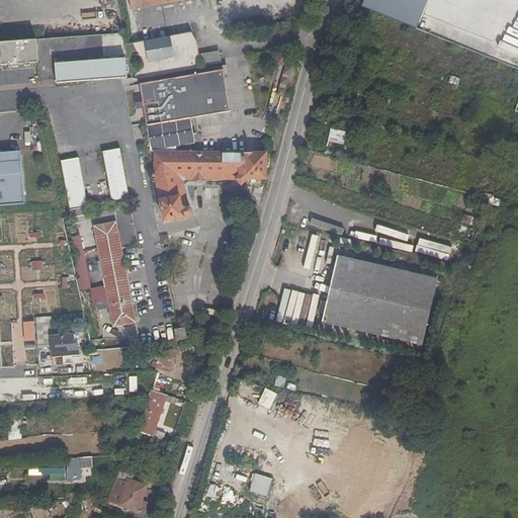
[(130,0),(132,9),(180,0),(130,0)]
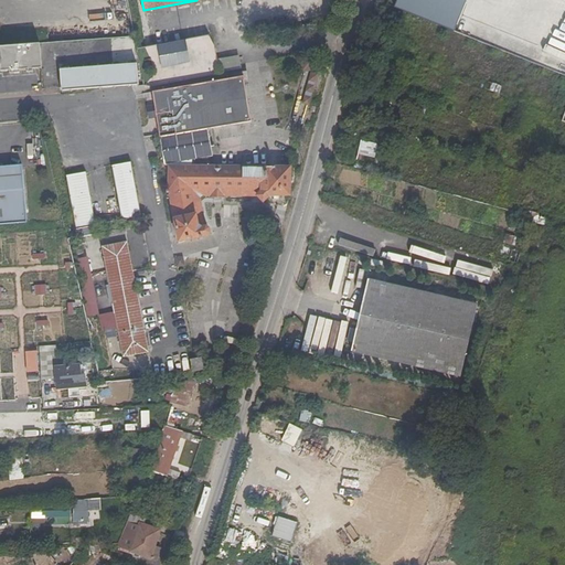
[(396,0),(394,7),(454,30),(466,0),(396,0)]
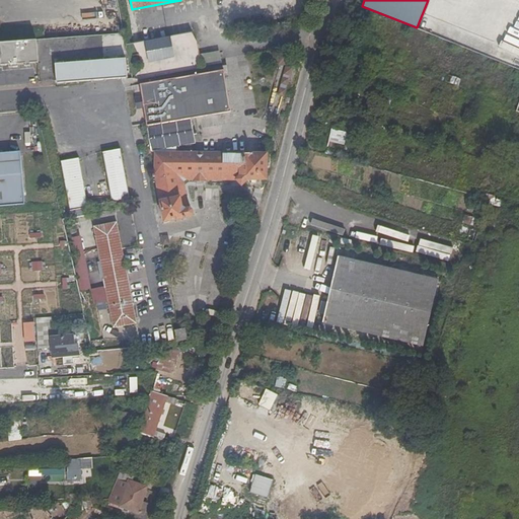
[(170,36),(145,42),(149,62),(174,57),(170,36)]
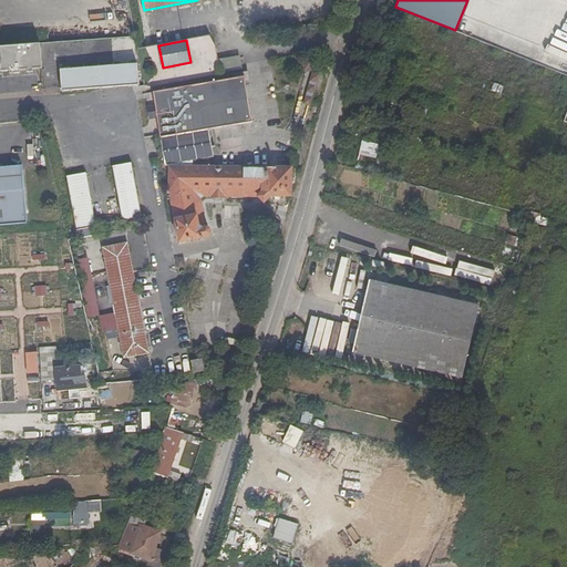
[(40,43),(0,45),(0,59),(1,71),(9,71),(9,74),(19,73),(19,70),(28,70),(29,72),(33,72),(32,69),(42,68),(40,43)]
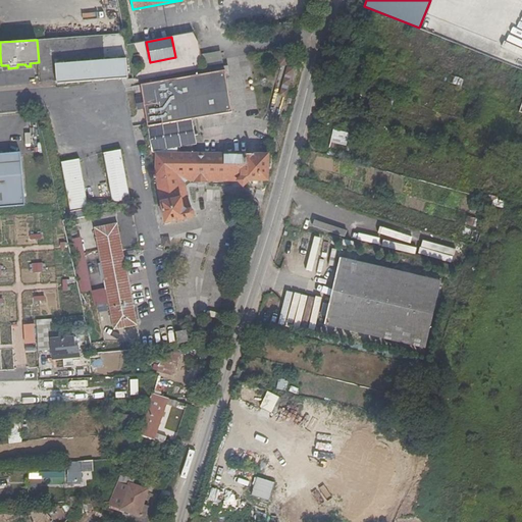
[(221,51),(202,54),(204,66),(223,63),(221,51)]
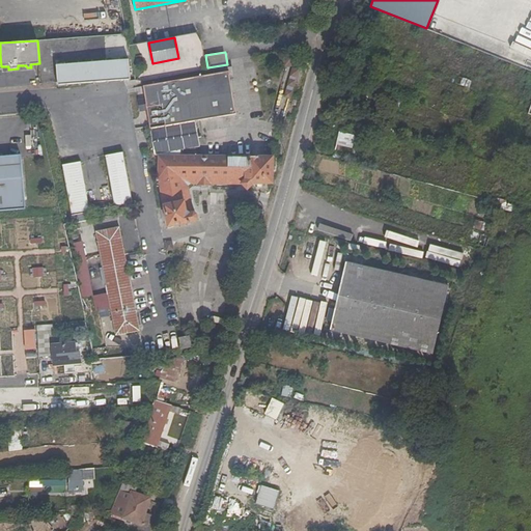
[(283,55),(282,66),(289,66),(286,98),(294,99),(297,67),(294,67),(296,56),(283,55)]
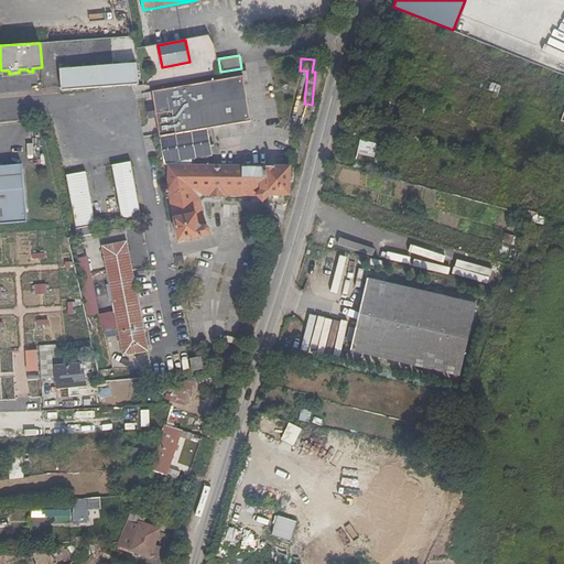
[(60,69),(62,90),(139,85),(137,63),(60,69)]
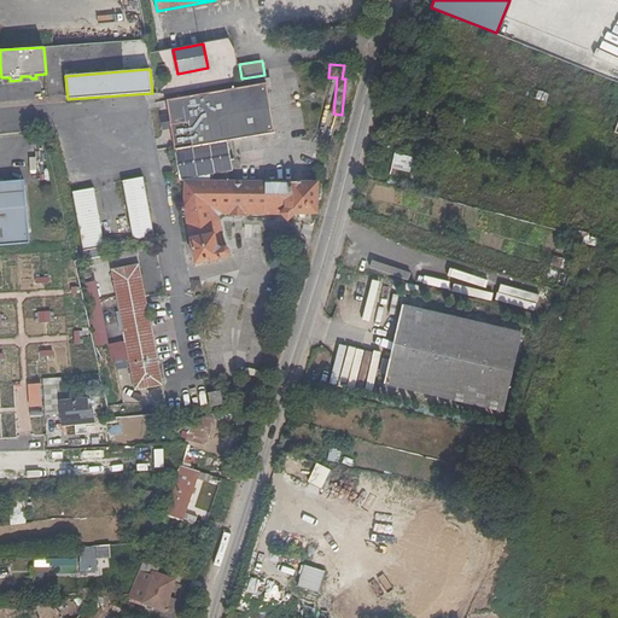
[(264,85),(254,86),(164,101),(174,150),(273,133),(264,85)]
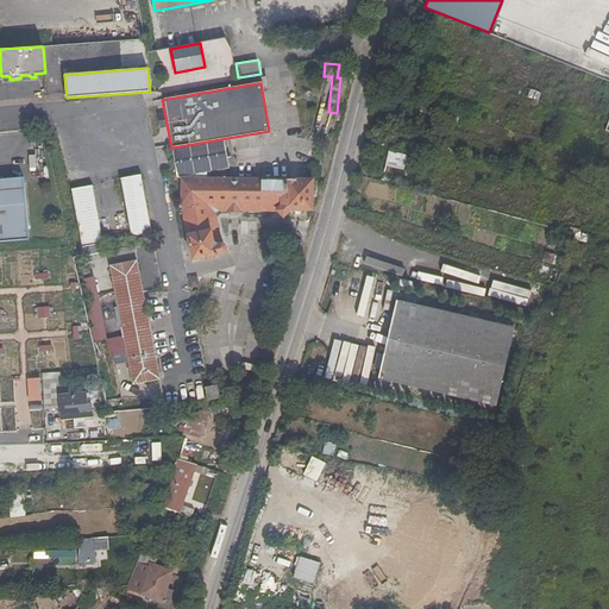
[(385,165),(403,170),(407,155),(389,150),(385,165)]
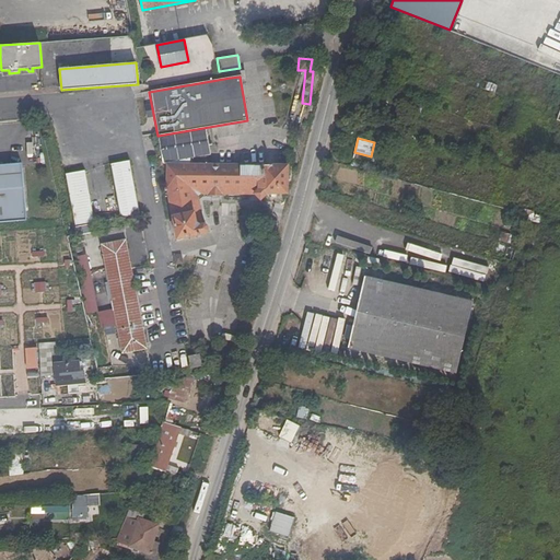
[(111,164),(120,219),(140,216),(130,161),(111,164)]
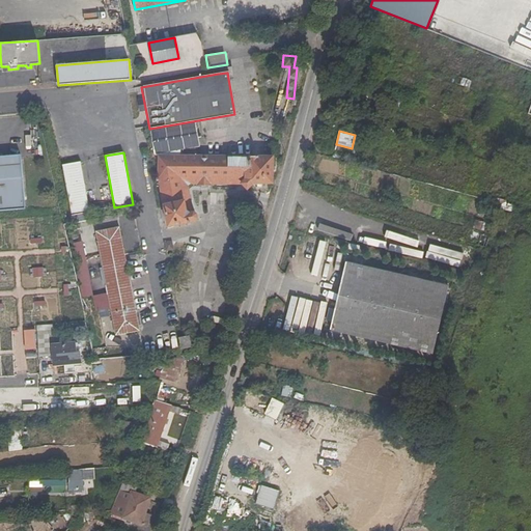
[(0,210),(4,210),(26,208),(22,155),(0,156),(0,210)]
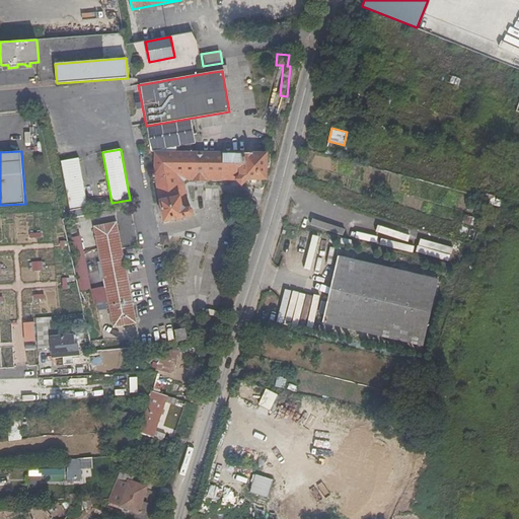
[(257,179),(267,179),(267,154),(257,153),(155,152),(155,174),(164,222),(191,217),(193,214),(192,210),(189,207),(182,178),(196,179),(196,181),(205,181),(205,179),(236,179),(242,186),(247,179),(257,179)]
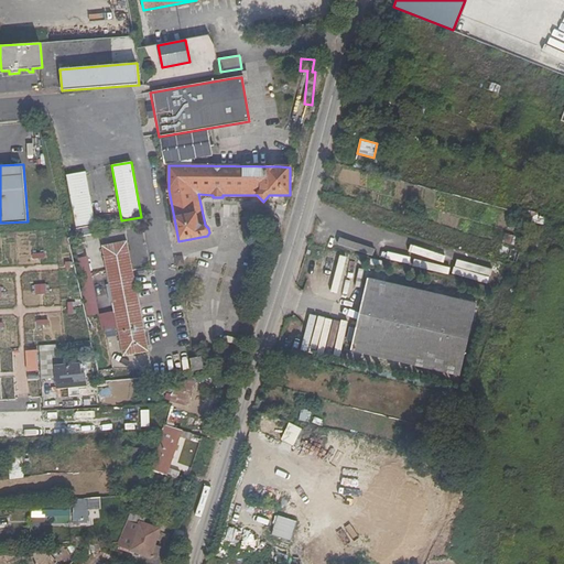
[(65,175),(76,228),(96,225),(86,172),(65,175)]
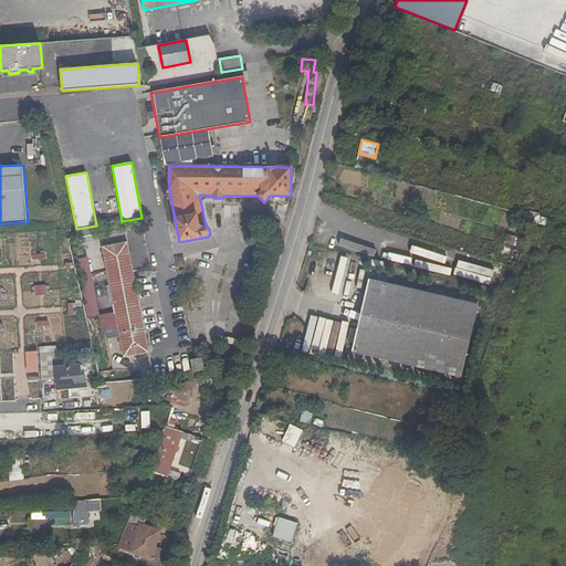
[(102,247),(124,358),(148,353),(127,242),(102,247)]
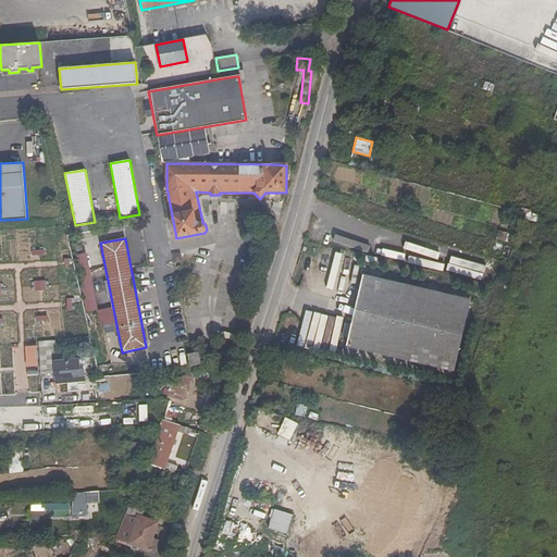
[(173,259),(182,258),(180,249),(172,250),(173,259)]
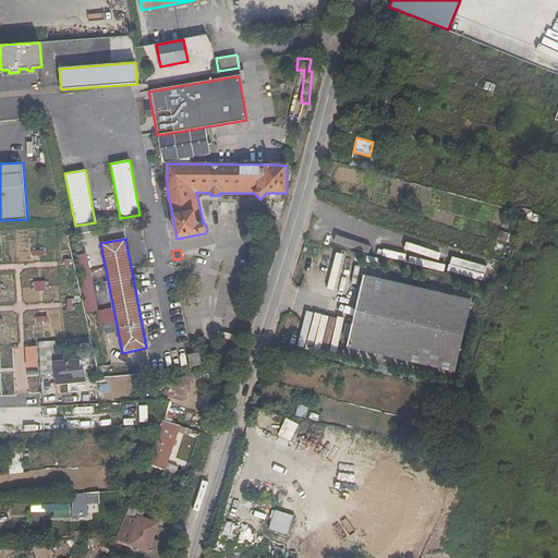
[(83,286),(93,283),(86,253),(76,255),(83,286)]
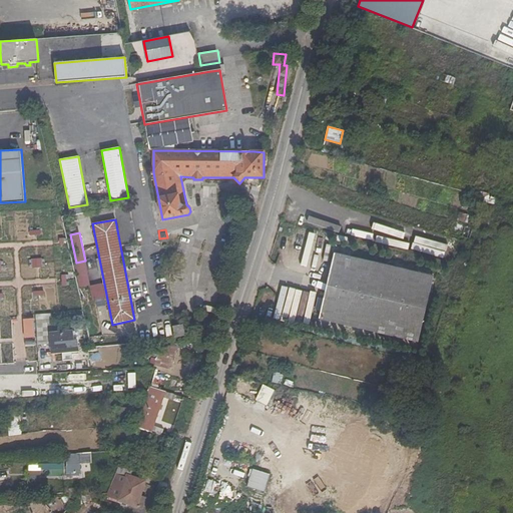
[(418,343),(433,277),(335,253),(319,321),(418,343)]
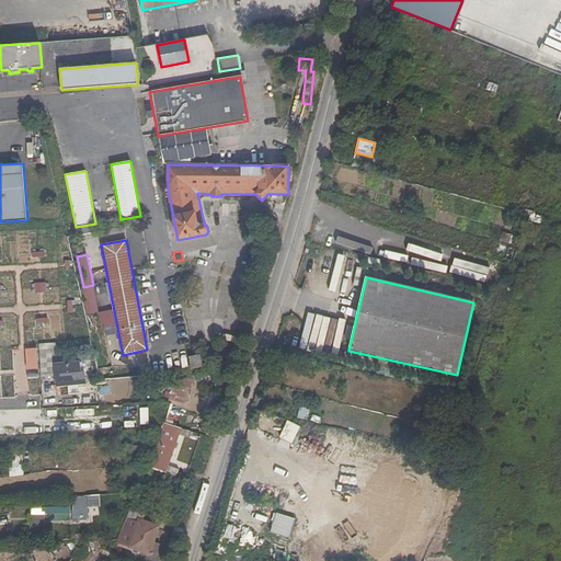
[(190,357),(192,369),(203,367),(199,356),(190,357)]
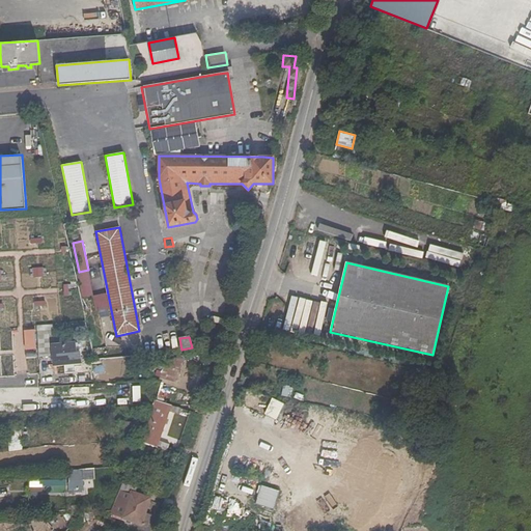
[(80,353),(76,353),(75,343),(52,344),(54,366),(81,363),(80,353)]
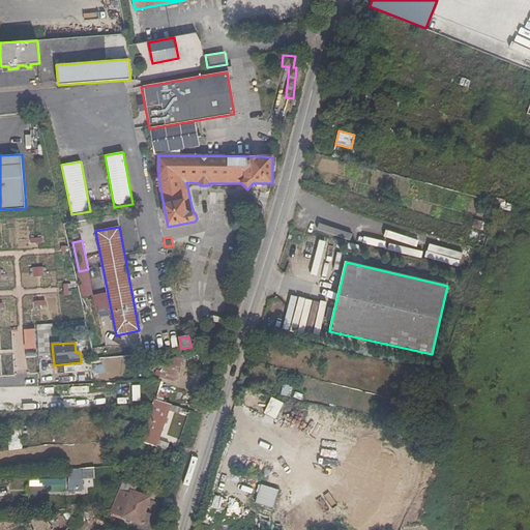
[(51,367),(50,354),(38,355),(39,369),(51,367)]
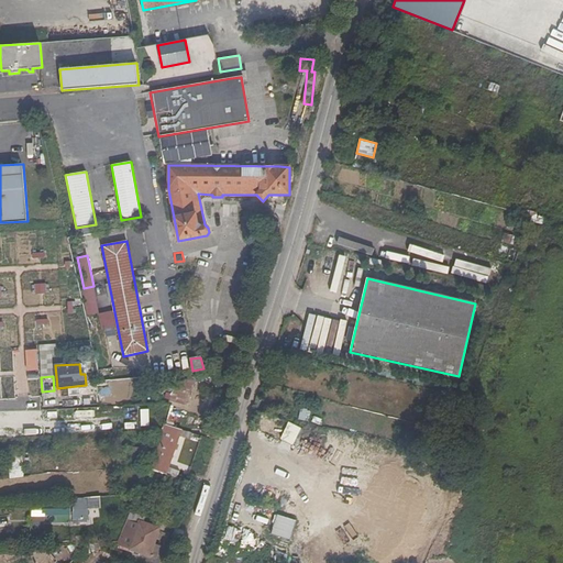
[(188,405),(191,392),(174,387),(170,400),(188,405)]
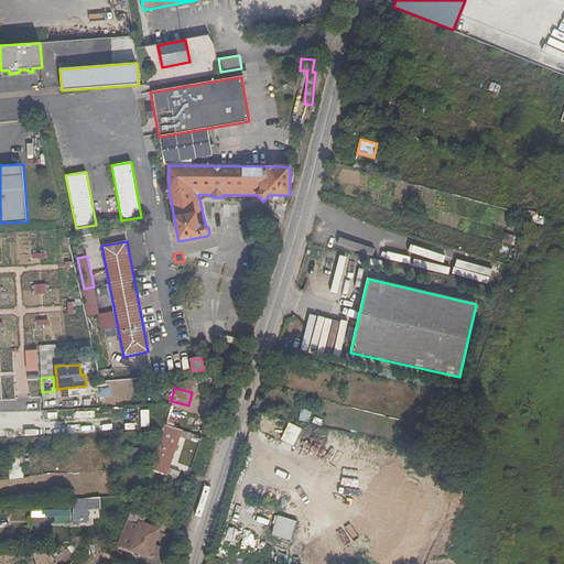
[(184,413),(183,427),(201,427),(201,414),(184,413)]
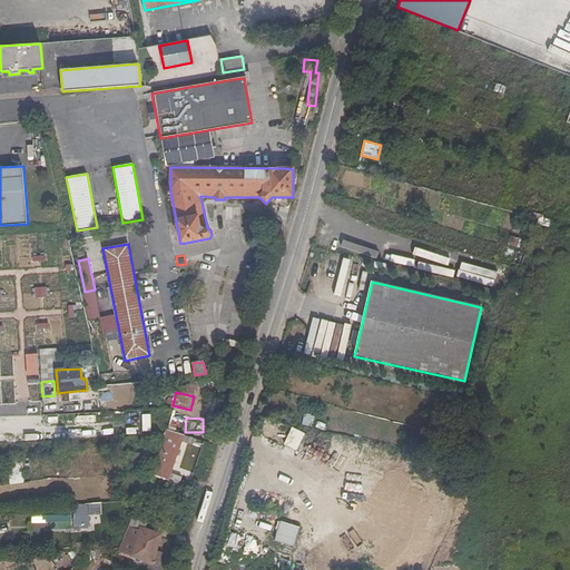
[(183,440),(173,436),(174,432),(166,430),(160,448),(168,450),(160,472),(170,477),(183,440)]
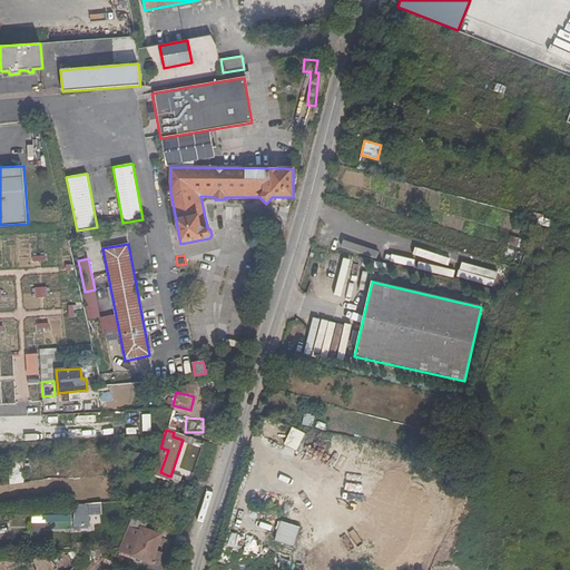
[(104,516),(102,502),(32,507),(33,523),(75,521),(75,529),(91,527),(90,517),(104,516)]
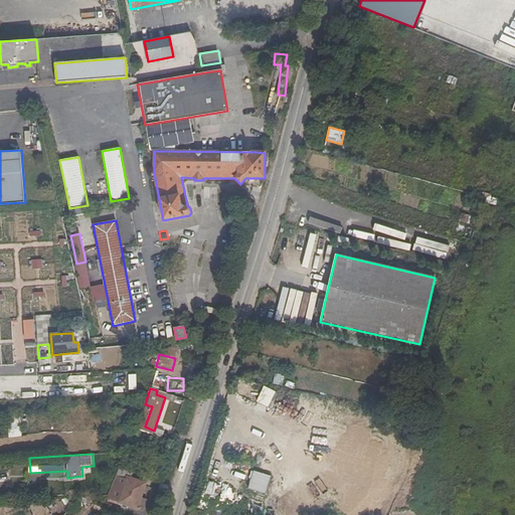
[(146,484),(132,479),(133,473),(119,468),(116,476),(127,479),(119,503),(143,511),(147,501),(142,499),(146,484)]
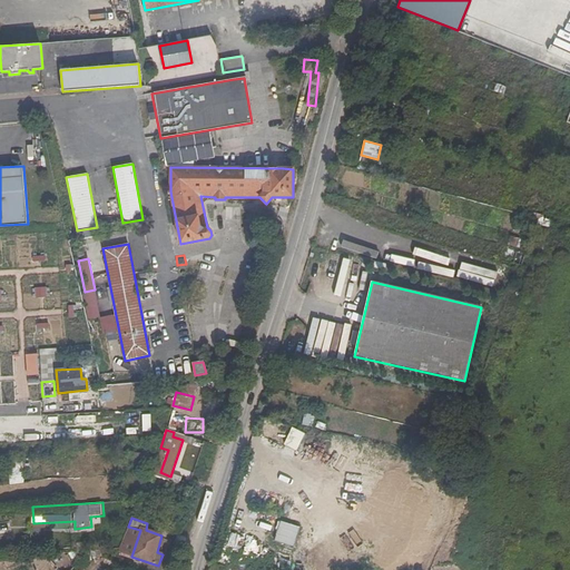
[(276,542),(295,548),(302,528),(282,522),(276,542)]
